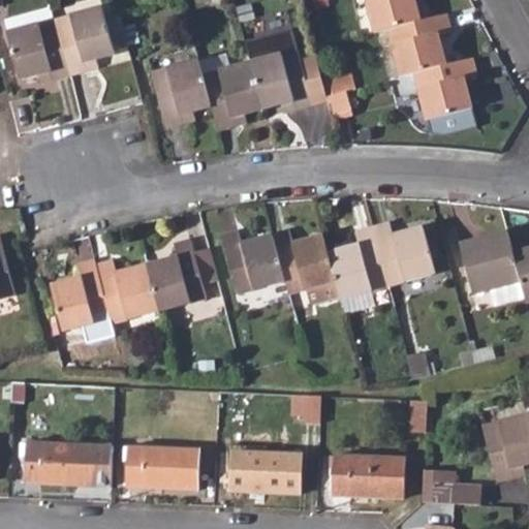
[(365,0),(374,32),(393,28),(418,21),(413,0),(365,0)]
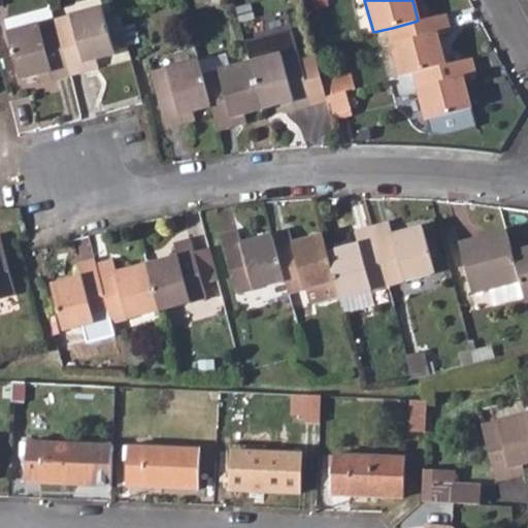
[(101,6),(54,19),(69,72),(89,68),(86,60),(97,58),(112,54),(101,6)]
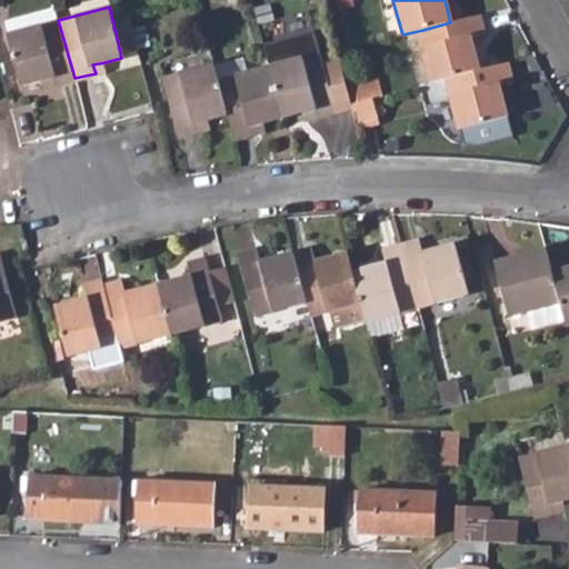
[(450,22),(422,30),(435,80),(449,76),(481,67),(473,36),(488,32),(483,13),(450,22)]
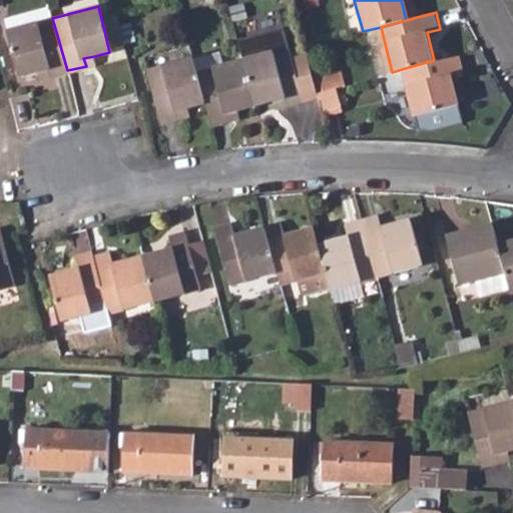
[(19,74),(35,70),(47,67),(49,75),(67,70),(52,18),(8,30),(19,74)]
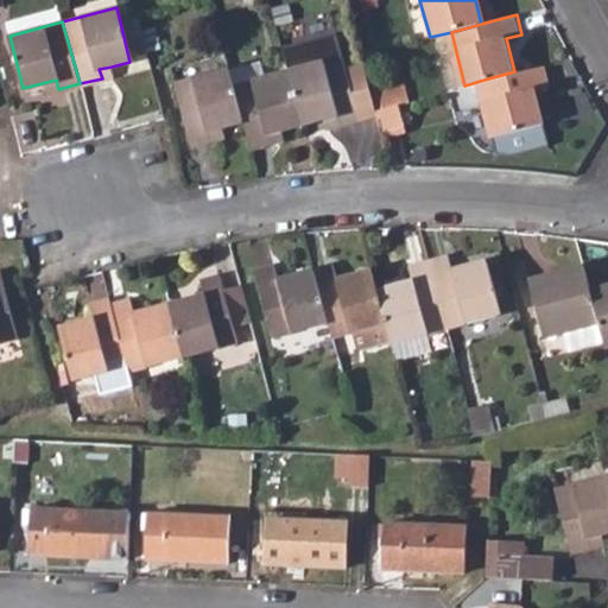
[(340,32),(285,46),(291,71),(305,125),(327,119),(339,115),(341,125),(379,114),(369,75),(352,80),(349,69),(340,32)]
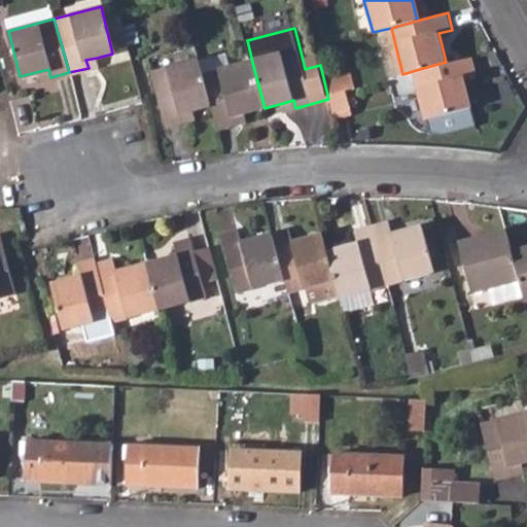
[(227,54),(201,62),(212,105),(219,128),(237,123),(235,115),(245,113),(265,108),(252,62),(232,68),(227,54)]
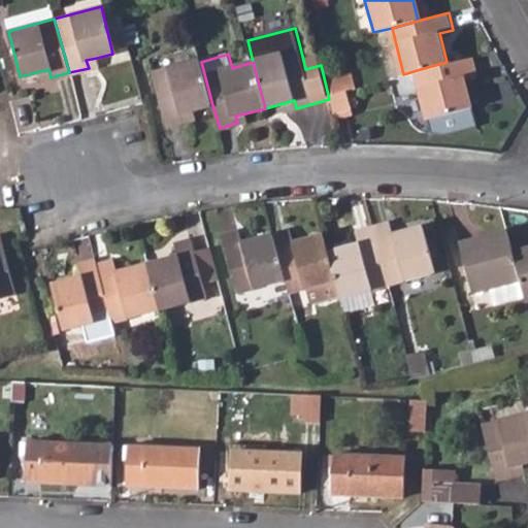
[(319,56),(303,60),(305,69),(321,65),(319,56)]
